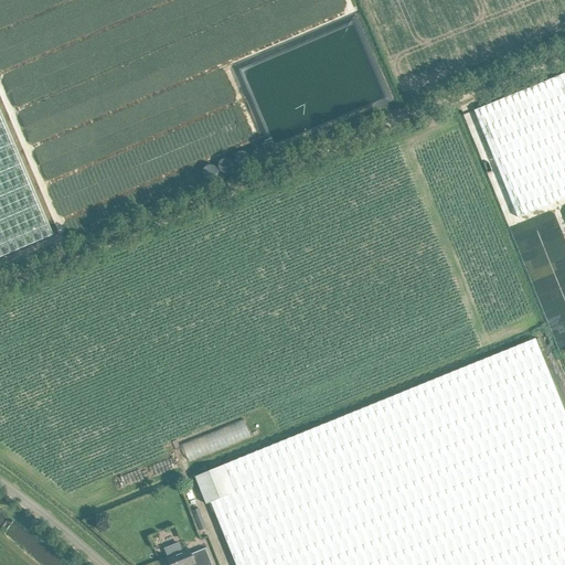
[(564,198),(564,73),(556,77),(476,110),(519,217),(564,198)]
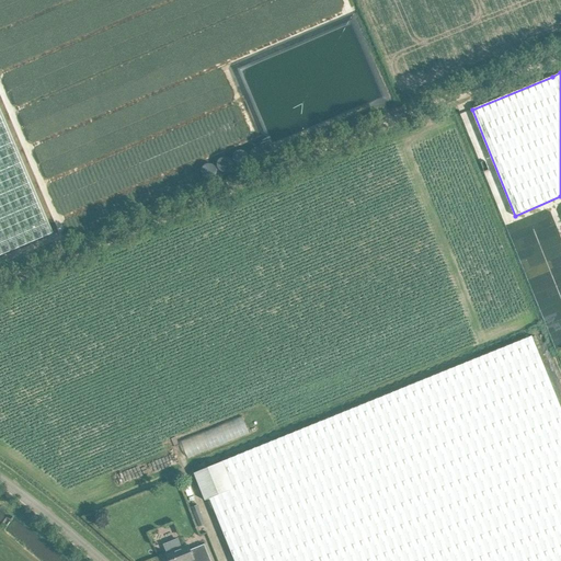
[(560,560),(560,407),(533,336),(402,389),(194,473),(205,501),(209,499),(235,560),(560,560)]
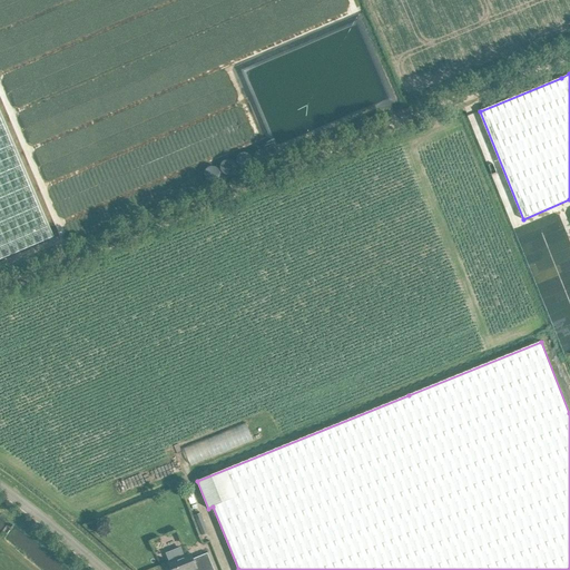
[(202,513),(195,517),(202,534),(208,531),(202,513)]
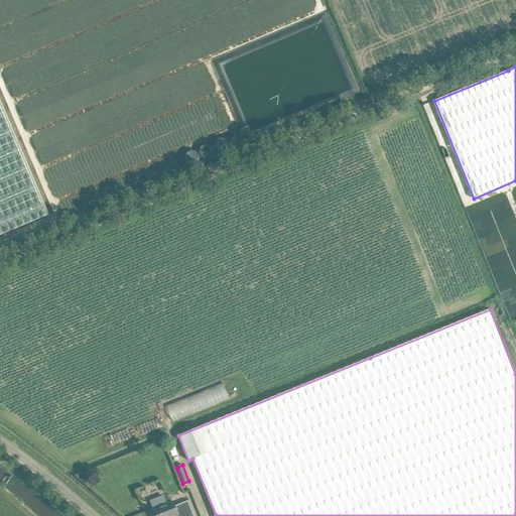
[(194,515),(188,500),(175,506),(173,501),(152,509),(153,511),(151,512),(152,515),(194,515)]
